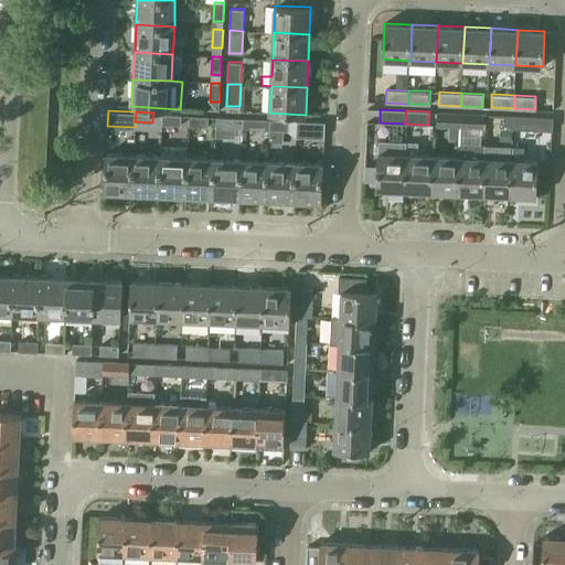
[(437,125),(458,126),(459,113),(438,112),(437,125)]
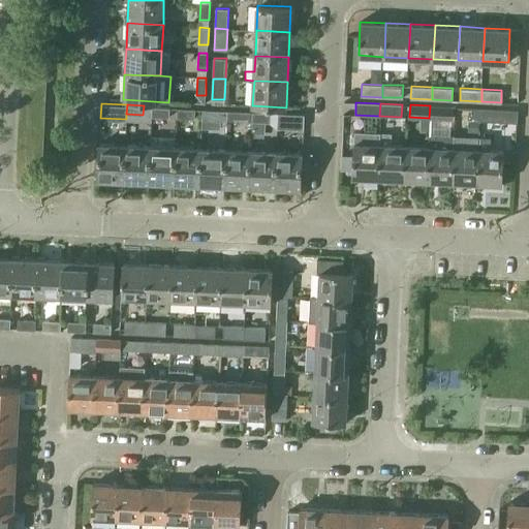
[(151,105),(151,115),(166,116),(167,106),(151,105)]
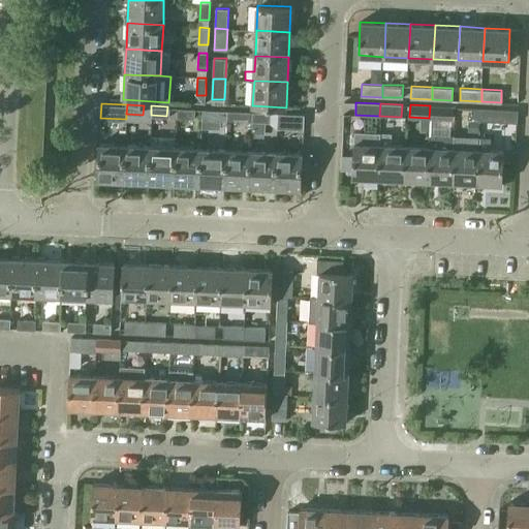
[(430,105),(429,118),(450,119),(452,106),(430,105)]
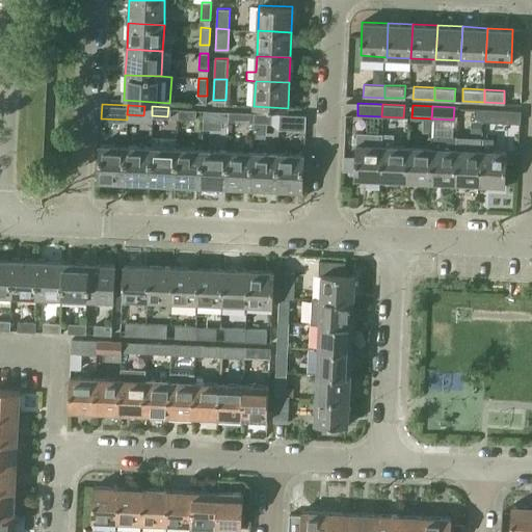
[(474,107),(474,120),(482,121),(482,108),(474,107)]
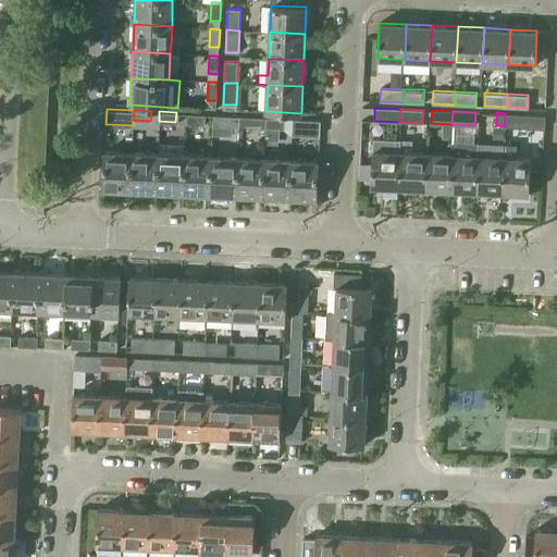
[(187,113),(186,122),(205,123),(205,114),(187,113)]
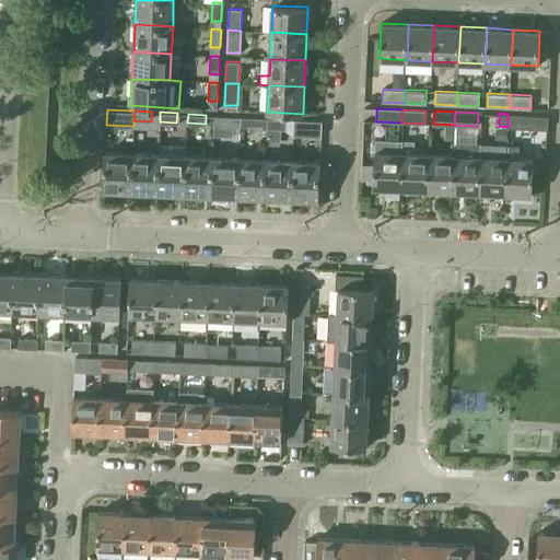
[(508,114),(508,127),(548,128),(549,115),(508,114)]
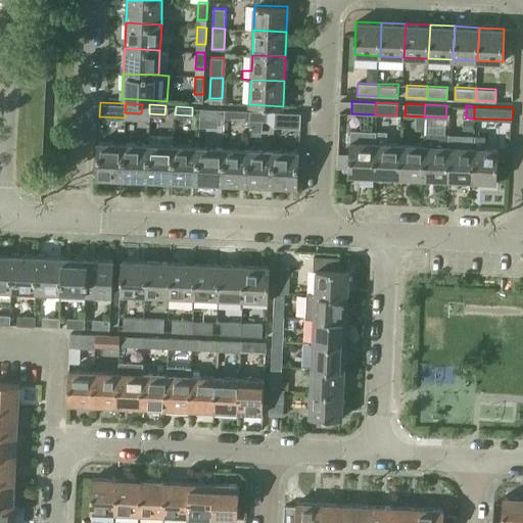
[(217,117),(225,117),(225,108),(200,107),(199,126),(217,127),(217,117)]
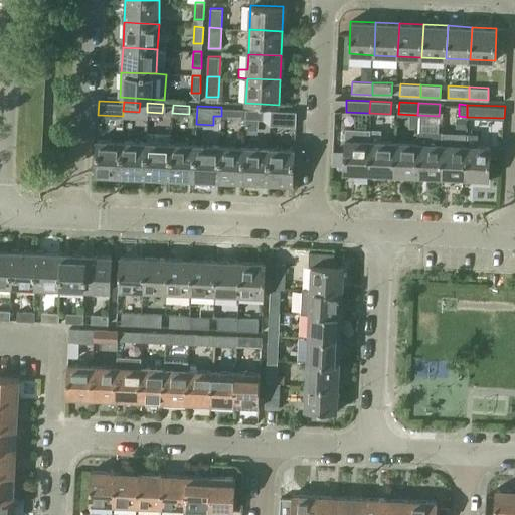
[(221,116),(245,117),(245,108),(221,107),(221,116)]
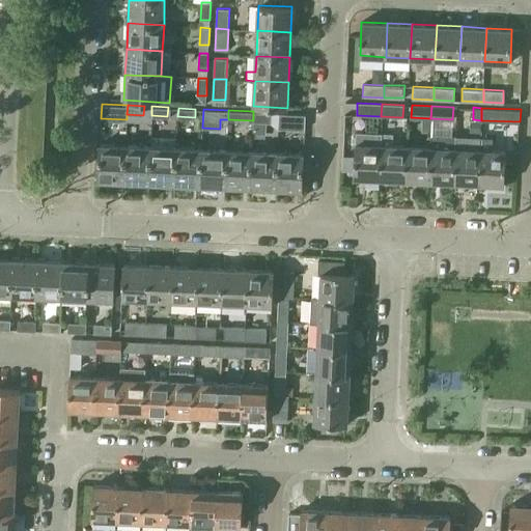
[(253,120),(252,133),(264,134),(266,121),(271,121),(271,112),(253,111),(253,120)]
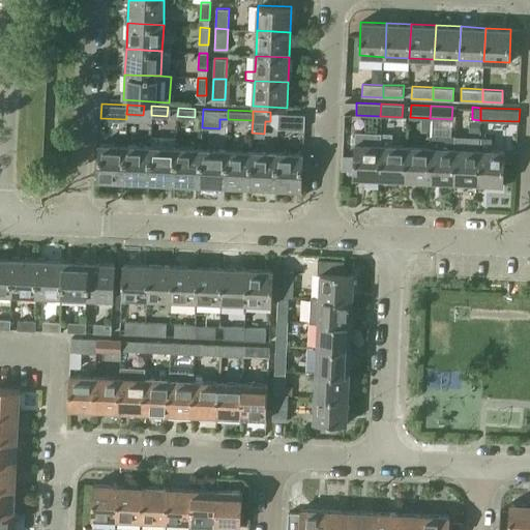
[(278,112),(277,126),(303,128),(304,114),(278,112)]
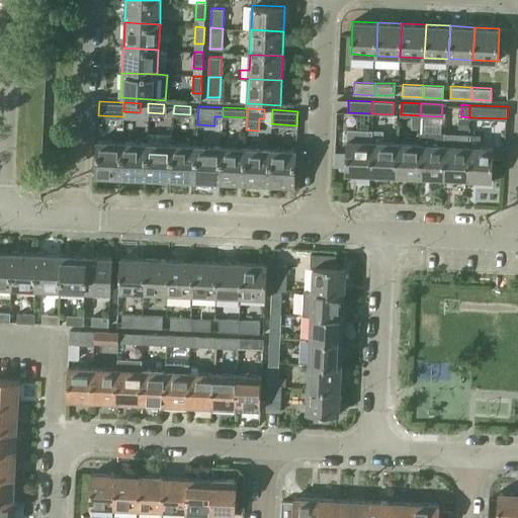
[(468,128),(469,119),(461,118),(460,128),(468,128)]
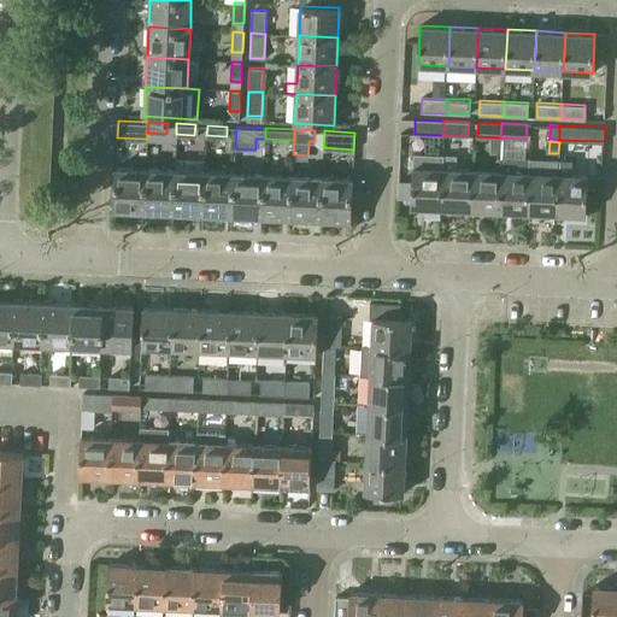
[(412,166),(410,206),(440,207),(442,153),(412,152),(412,166)]
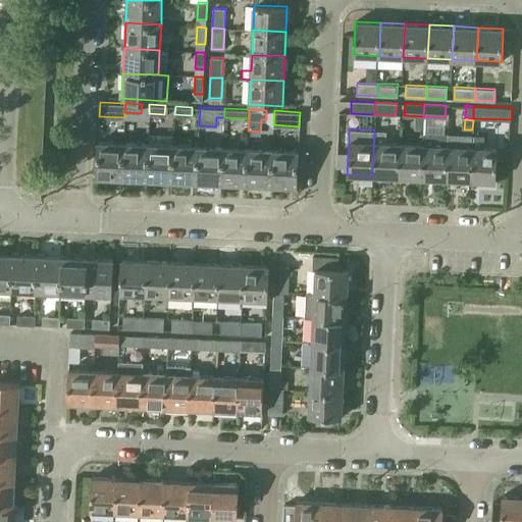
[(372,175),(397,176),(398,143),(385,142),(386,129),(374,129),(372,175)]
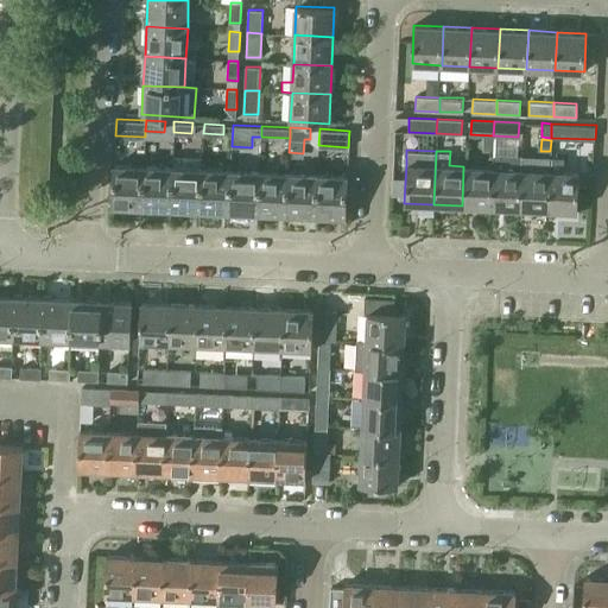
[(489,207),(519,208),(521,156),(493,154),(492,168),(489,207)]
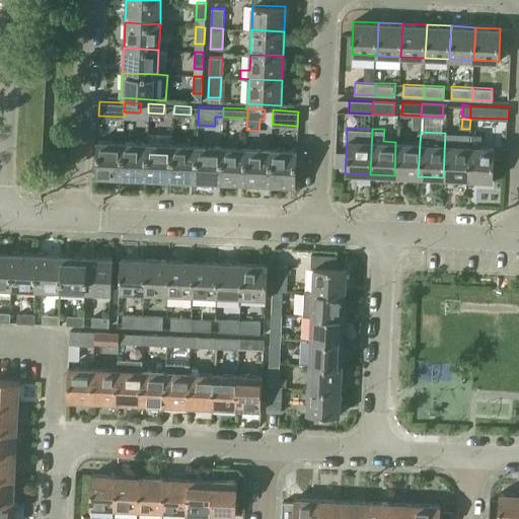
[(443,177),(467,178),(469,134),(445,133),(443,177)]
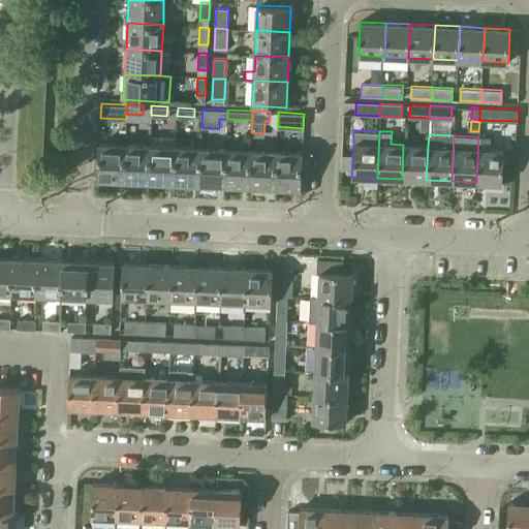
[(478,136),(476,182),(502,183),(504,149),(490,149),(491,136),(478,136)]
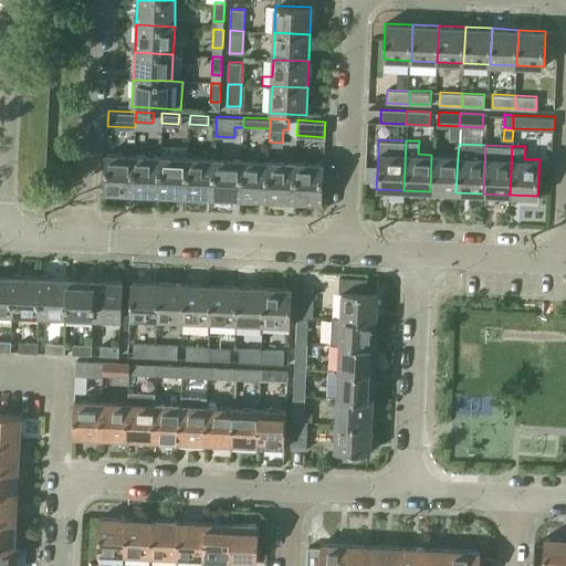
[(104,192),(130,194),(133,155),(106,154),(104,192)]
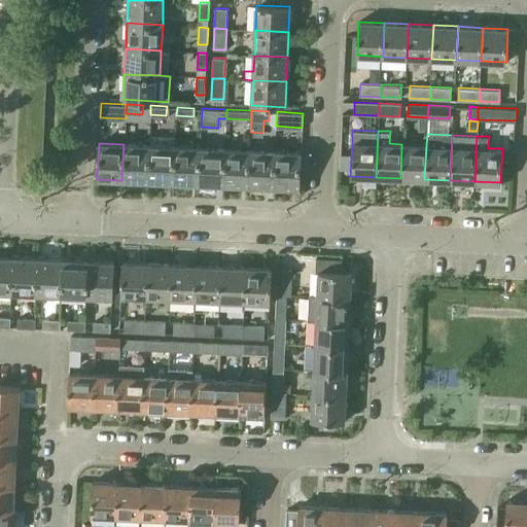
[(125,144),(123,180),(147,181),(149,145),(125,144)]
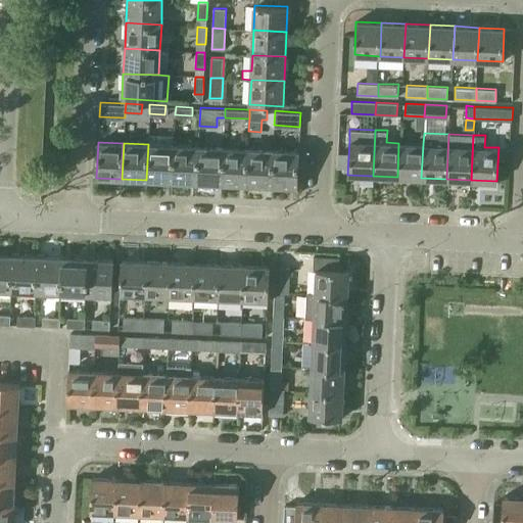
[(397,177),(421,178),(423,144),(398,143),(397,177)]
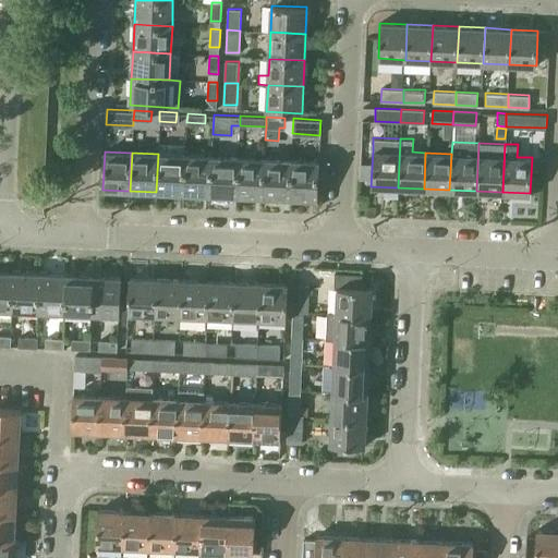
[(156,192),(183,193),(184,155),(158,154),(156,192)]
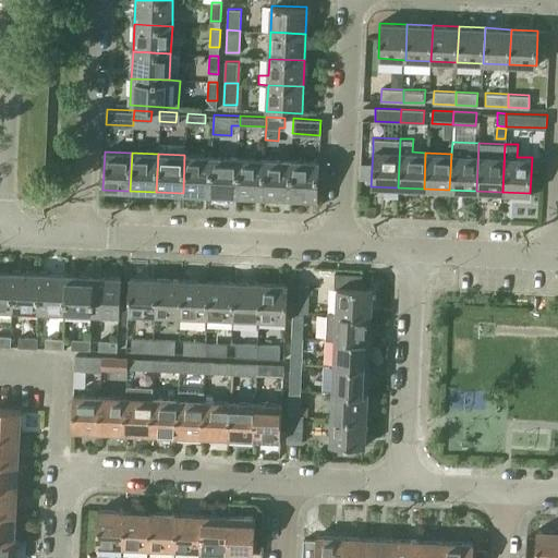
[(183,193),(209,194),(211,156),(184,155),(183,193)]
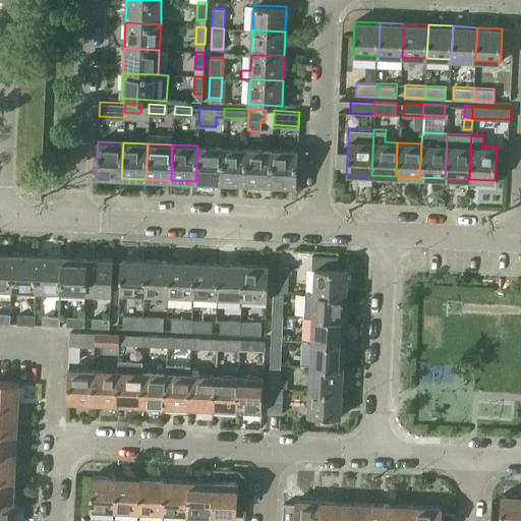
[(195,181),(220,182),(222,147),(197,146),(195,181)]
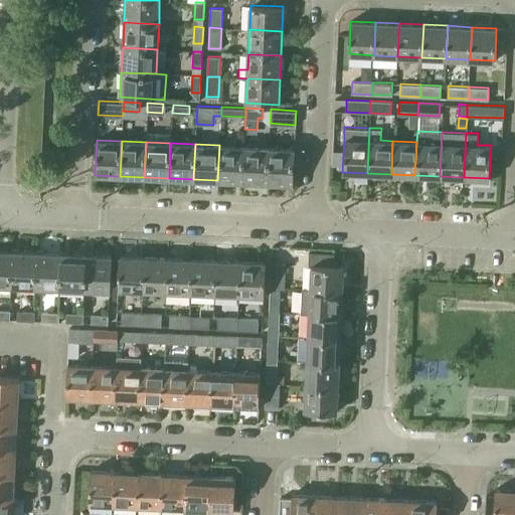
[(217,180),(241,181),(243,146),(219,145),(217,180)]
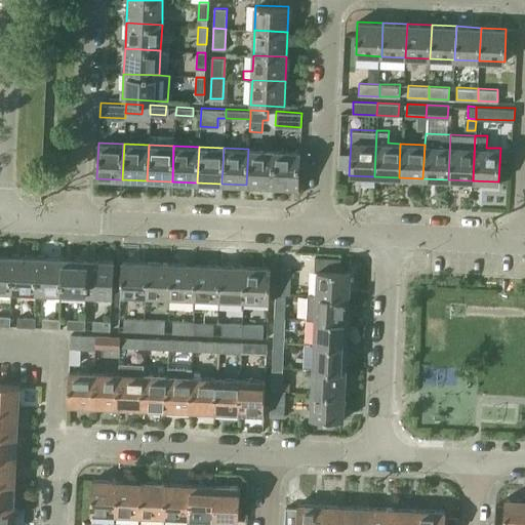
[(246,185),(272,186),(273,150),(248,149),(246,185)]
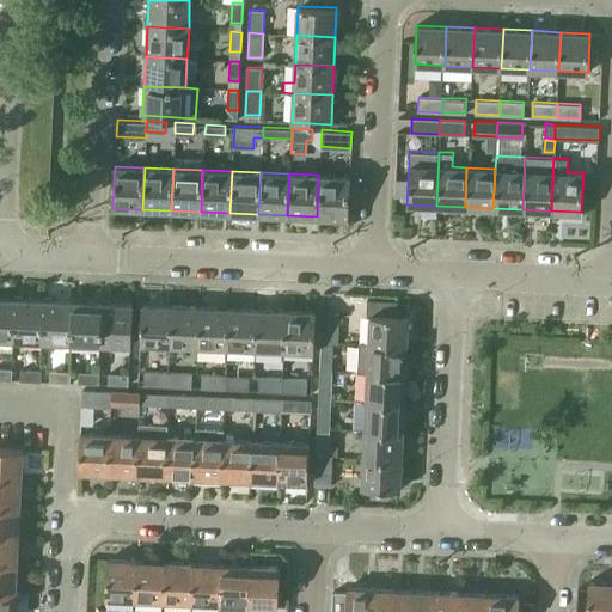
[(318,175),(317,216),(347,218),(349,176),(318,175)]
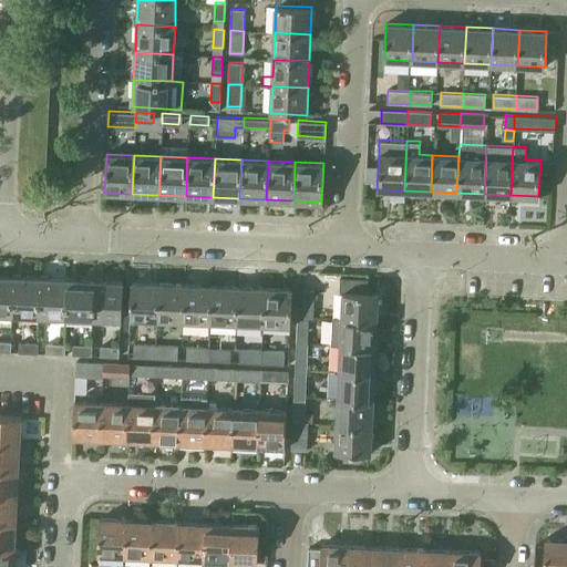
[(366,166),(366,182),(377,182),(378,166),(366,166)]
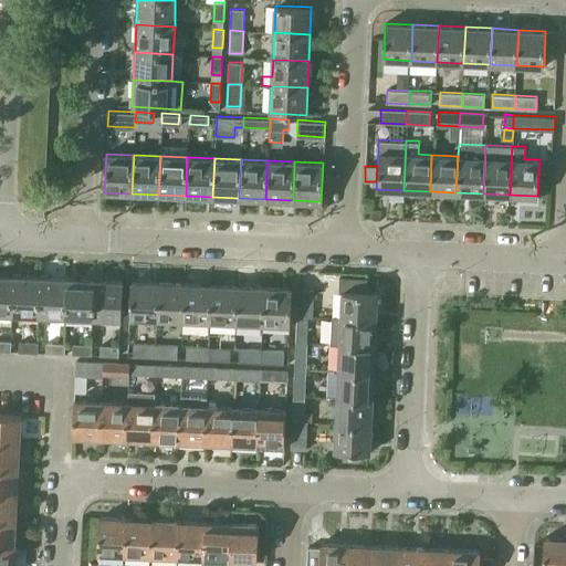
[(13,276),(0,275),(0,312),(11,313),(13,276)]
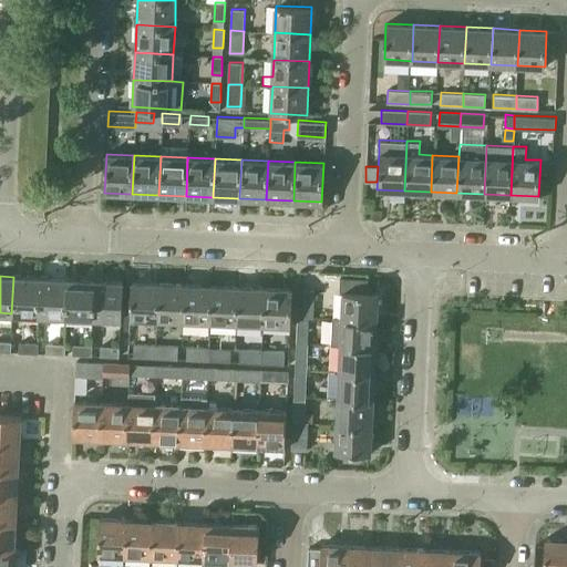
[(40,278),(13,277),(11,313),(39,315),(40,278)]
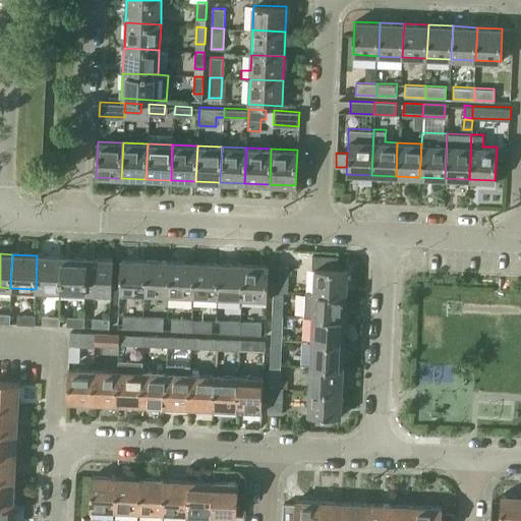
[(61,256),(37,255),(36,289),(60,290),(61,256)]
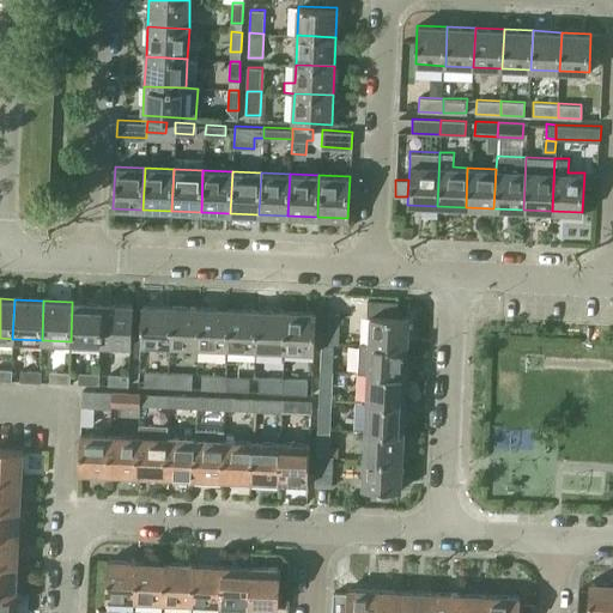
[(102,303),(72,302),(71,341),(101,344),(102,303)]
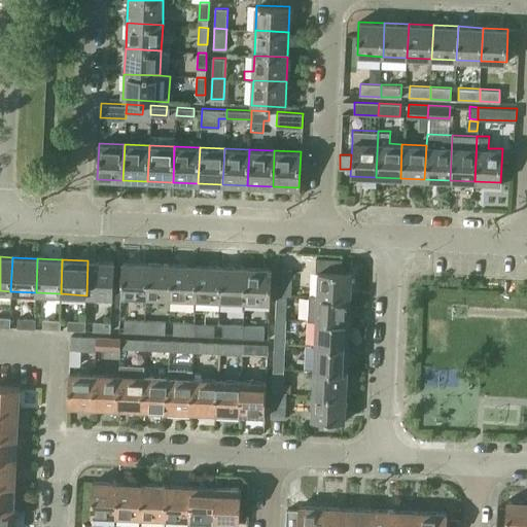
[(318,271),(317,295),(350,296),(351,272),(336,271),(336,260),(315,259),(315,271),(318,271)]
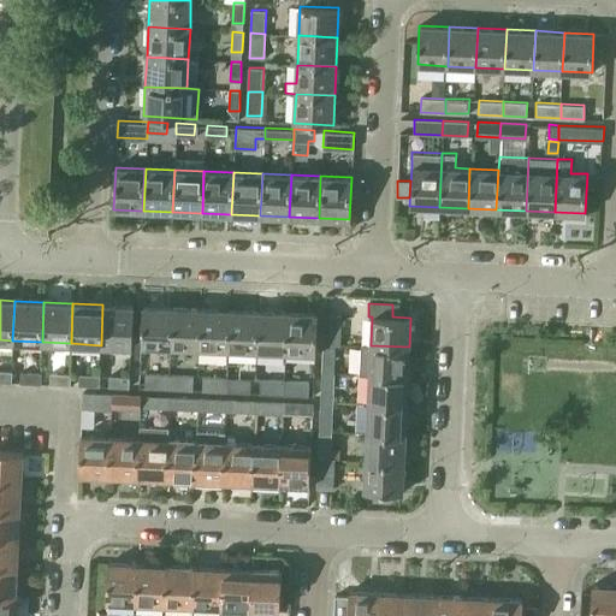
[(132,307),(102,304),(101,345),(131,347),(132,307)]
